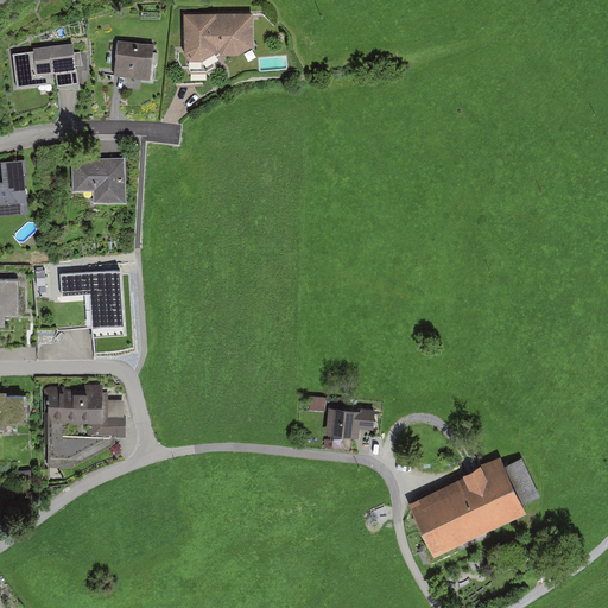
[(239,52),(253,44),(252,13),(184,14),(185,51),(190,58),(203,58),(211,52),(225,52),(239,52)]
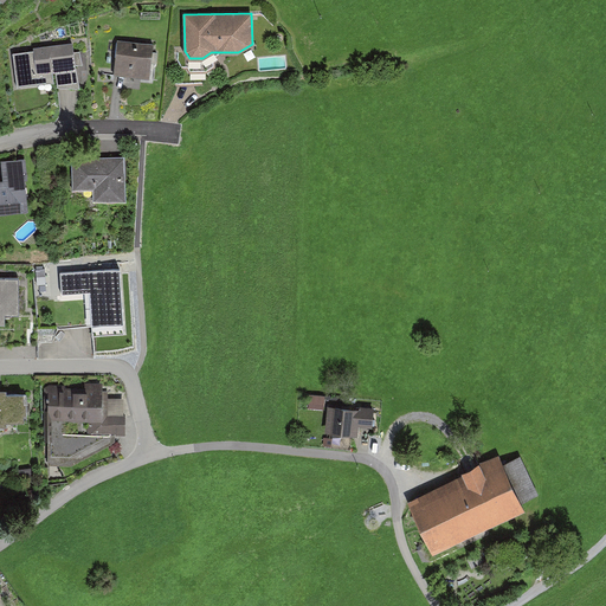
[(113,76),(150,78),(154,44),(116,40),(113,76)]
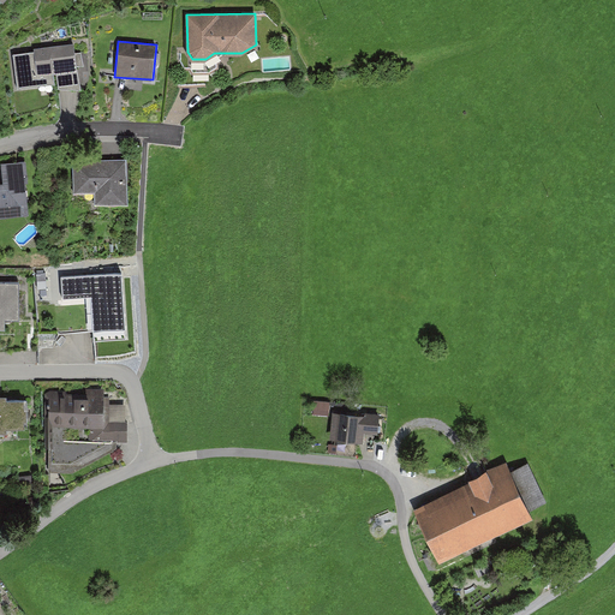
[(24,87),(75,79),(75,73),(82,73),(79,58),(72,59),(72,52),(31,57),(33,71),(23,72),(24,87)]
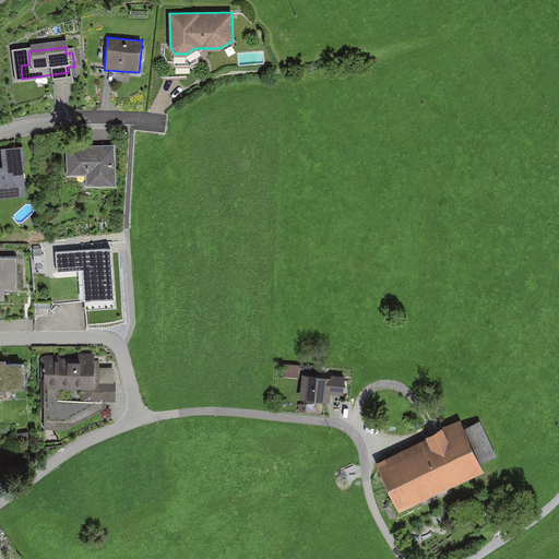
[(86,183),(117,182),(115,143),(64,145),(67,175),(85,174),(86,183)]
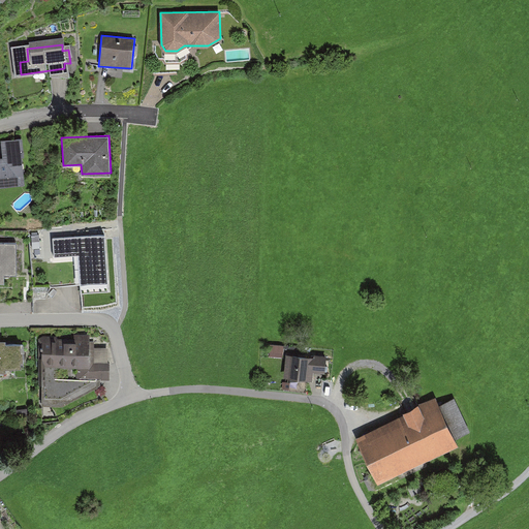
[(0,157),(0,185),(23,183),(20,156),(23,156),(21,137),(0,139),(0,143),(2,157),(0,157)]
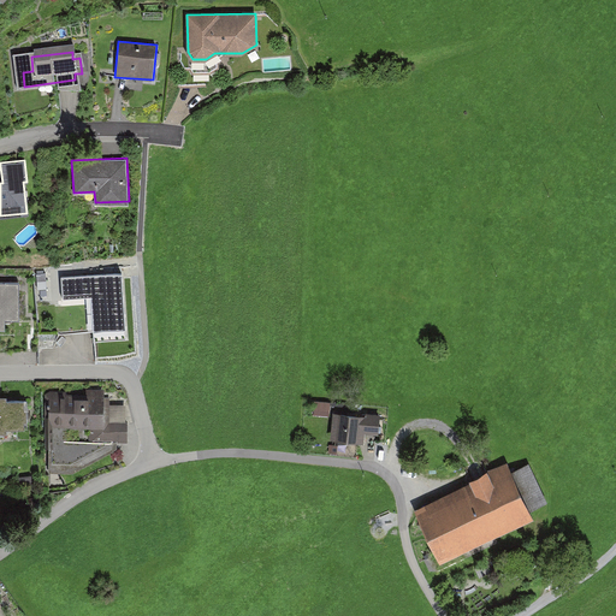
[(46,274),(36,274),(37,290),(47,290),(46,274)]
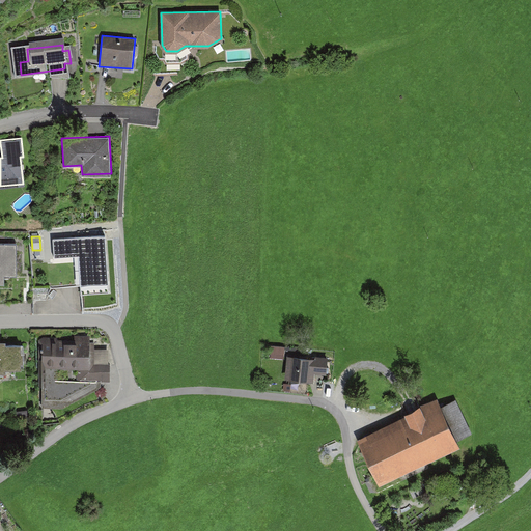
[(79,257),(81,296),(110,294),(105,236),(53,240),(55,259),(79,257)]
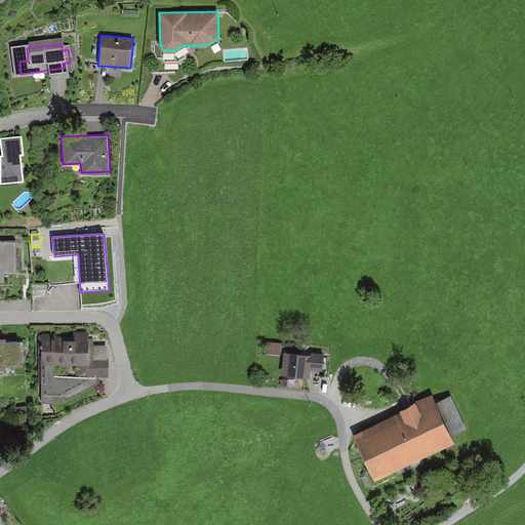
[(0,283),(4,283),(4,275),(17,275),(16,242),(0,242),(0,283)]
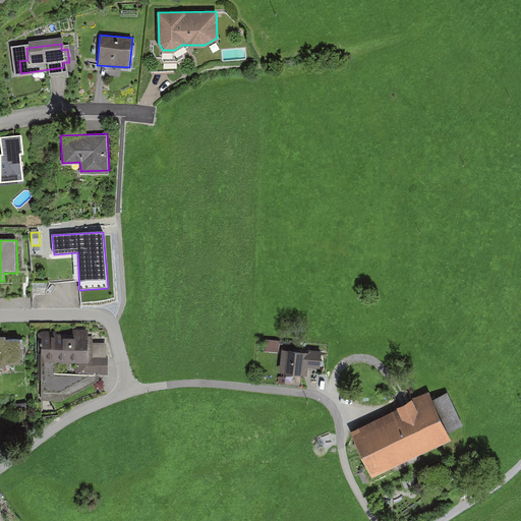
[(96,385),(96,379),(105,379),(105,361),(92,362),(91,342),(85,342),(84,334),(69,334),(69,337),(54,338),(54,335),(36,335),(36,383),(38,383),(38,405),(58,405),(96,385)]
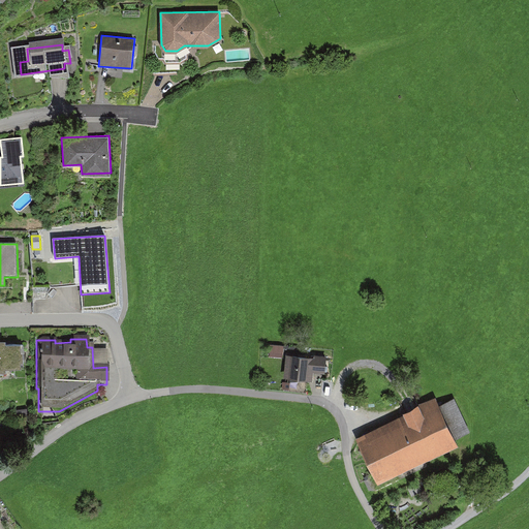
[(0,374),(20,374),(20,355),(18,355),(17,347),(1,347),(1,343),(0,343),(0,374)]
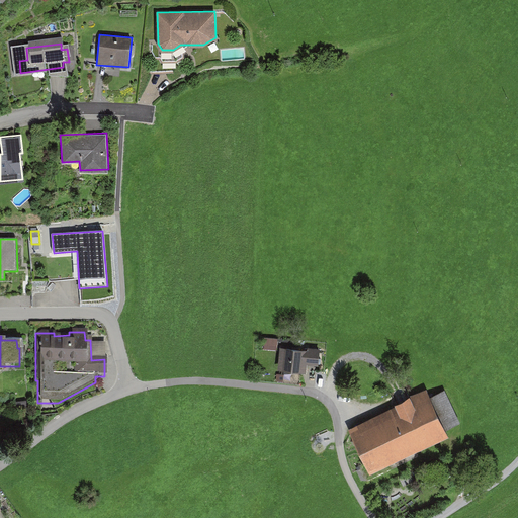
[(263,351),(276,352),(277,340),(264,339),(263,351)]
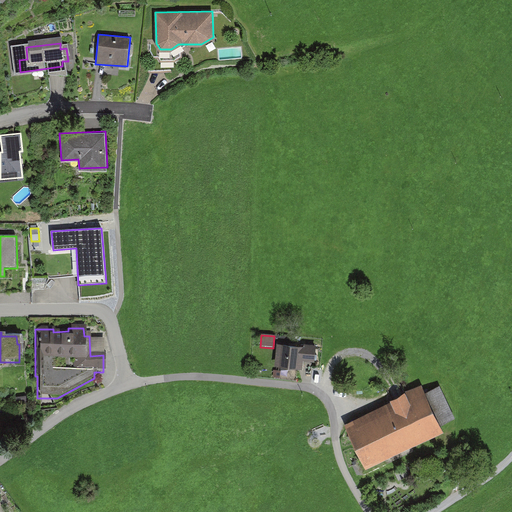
[(304,368),(305,359),(315,361),(317,343),(305,342),(304,345),(279,342),(276,365),(304,368)]
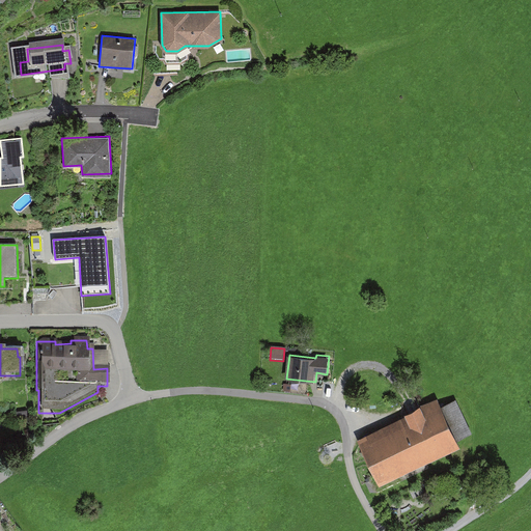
[(291,385),(283,384),(282,392),(290,393),(291,385)]
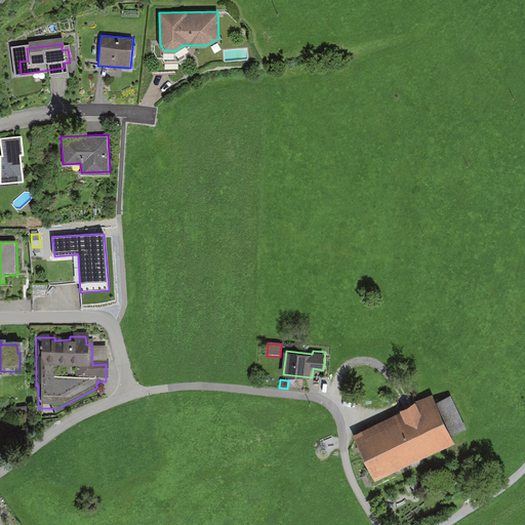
[(357,435),(377,478),(454,442),(452,439),(467,430),(450,396),(436,404),(432,395),(401,409),(403,413),(357,435)]
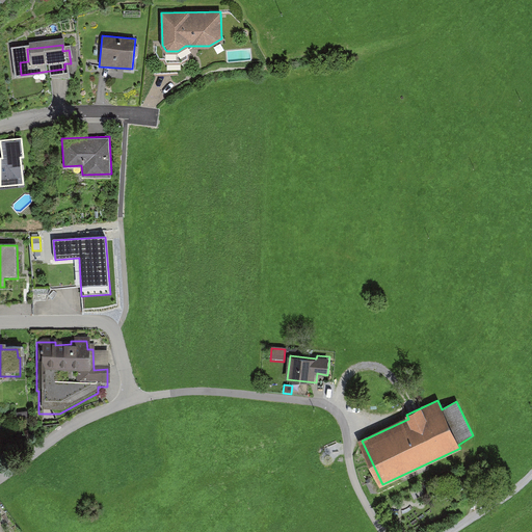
[(28,413),(15,415),(17,422),(29,420),(28,413)]
